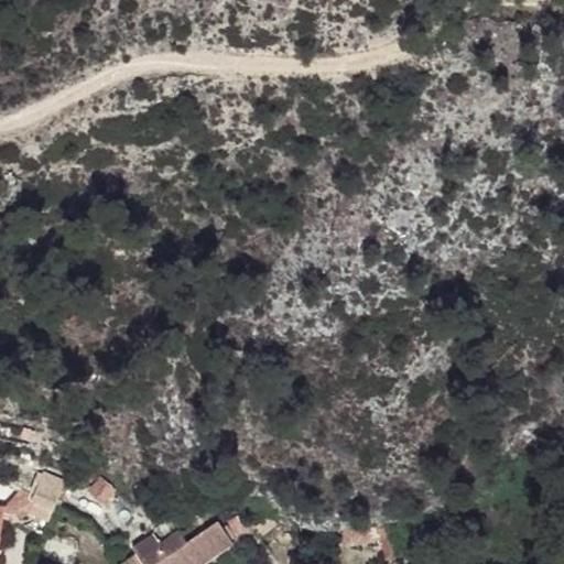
[(262,360),(242,370),(247,381),(266,370),(262,360)]
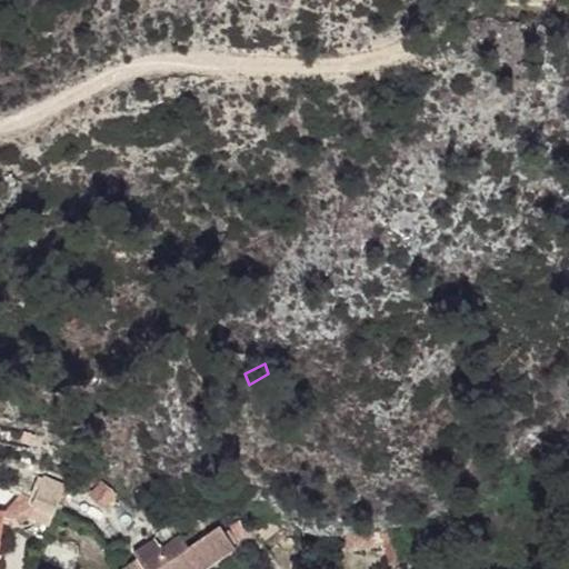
[(31,506),(55,515),(66,486),(45,477),(42,481),(37,479),(30,498),(28,502),(31,506)]
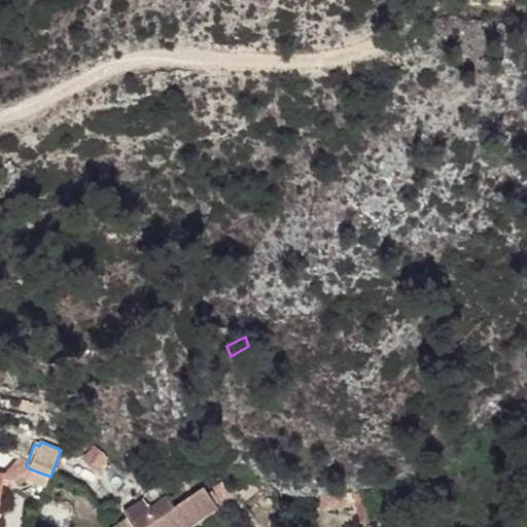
[(94,448),(84,458),(97,469),(106,458),(94,448)]
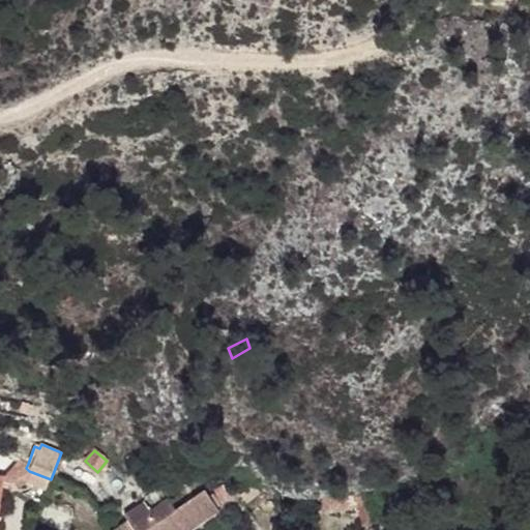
[(4,477),(3,481),(13,482),(29,471),(26,468),(28,464),(19,461),(4,477)]
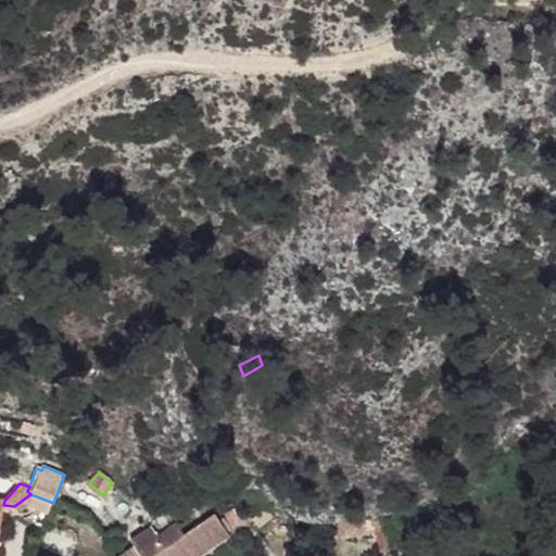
[(3,505),(2,510),(19,513),(28,506),(29,506),(33,498),(30,494),(14,506),(3,505)]
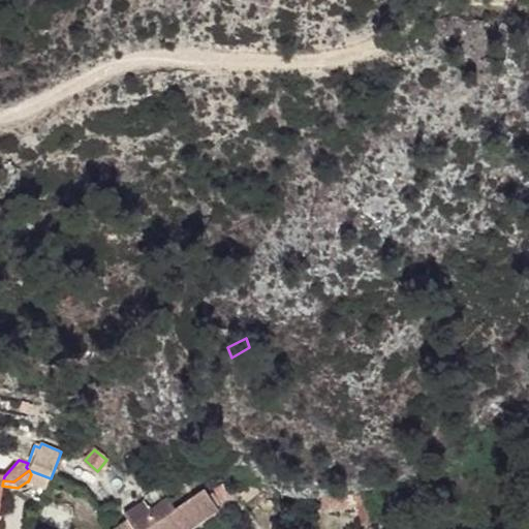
[(31,474),(28,481),(47,489),(51,478),(29,470),(31,474)]
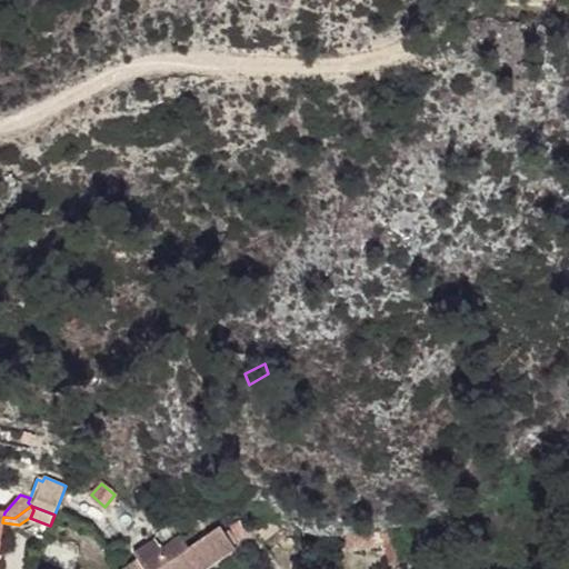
[(121,568),(205,568),(235,549),(220,526),(188,547),(180,535),(160,548),(155,539),(135,552),(138,558),(121,568)]
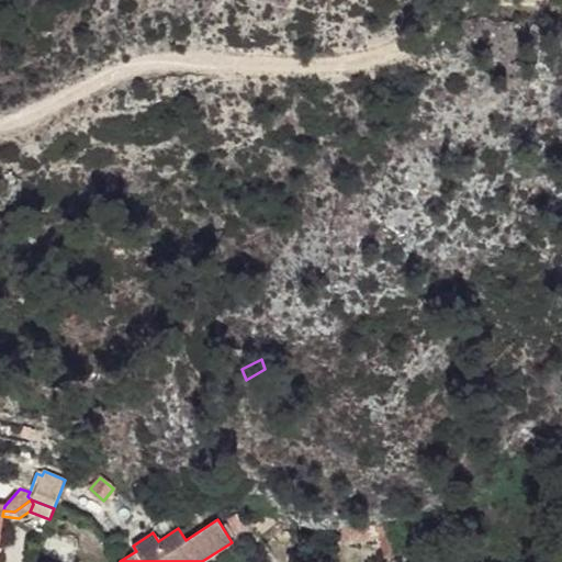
[(379,527),(386,561),(390,561),(395,558),(391,526),(379,527)]
